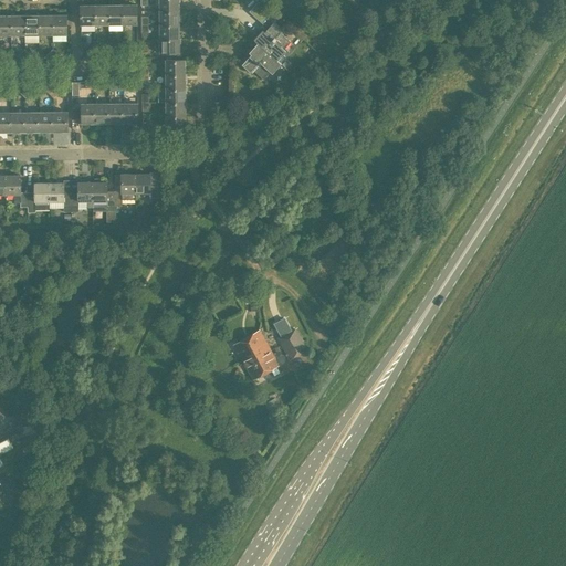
[(158,0),(159,12),(179,12),(178,0),(158,0)]
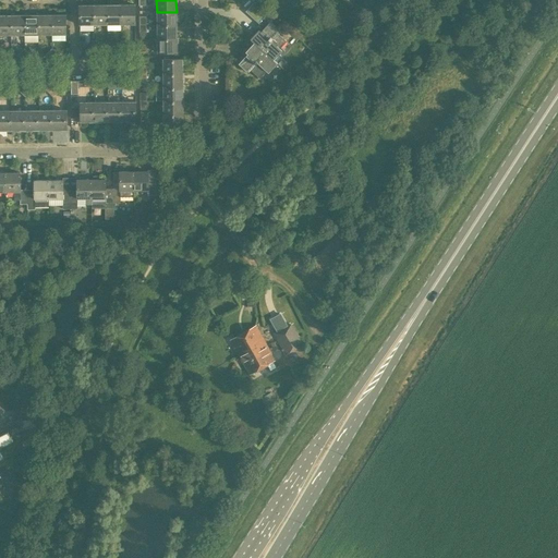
[(258,22),(266,12),(254,1),(245,11),(258,22)]
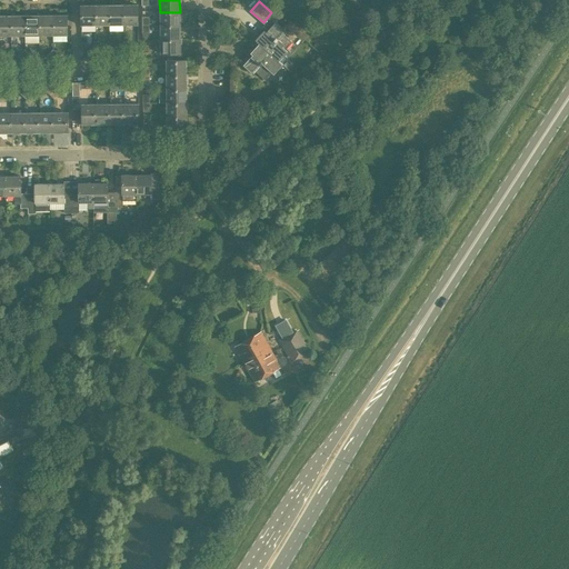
[(80,25),(96,23),(96,3),(80,3),(80,25)]
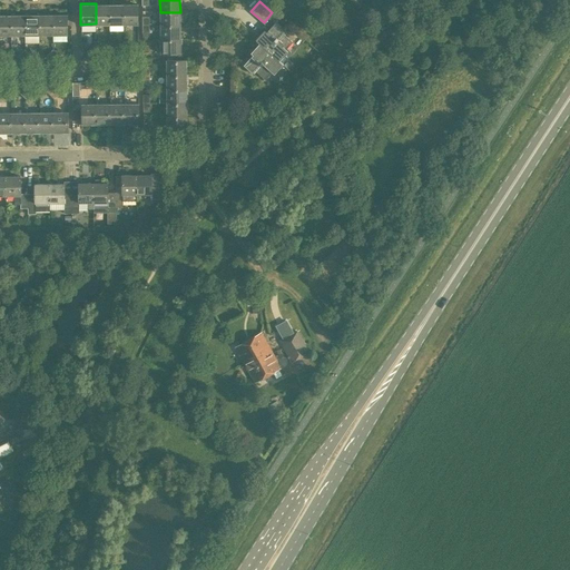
[(110,23),(110,3),(96,3),(96,23),(110,23)]
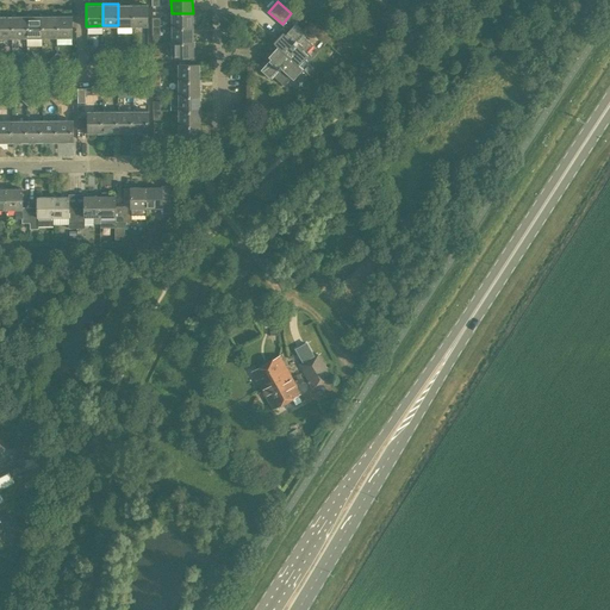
[(132,25),(132,4),(118,4),(118,25),(132,25)]
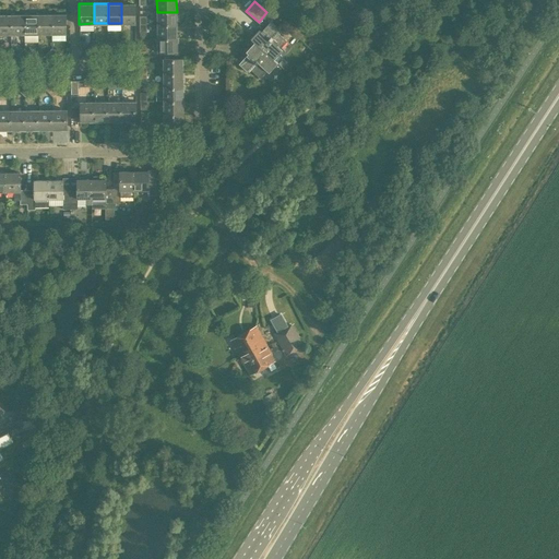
[(134,3),(121,3),(121,23),(134,23),(134,3)]
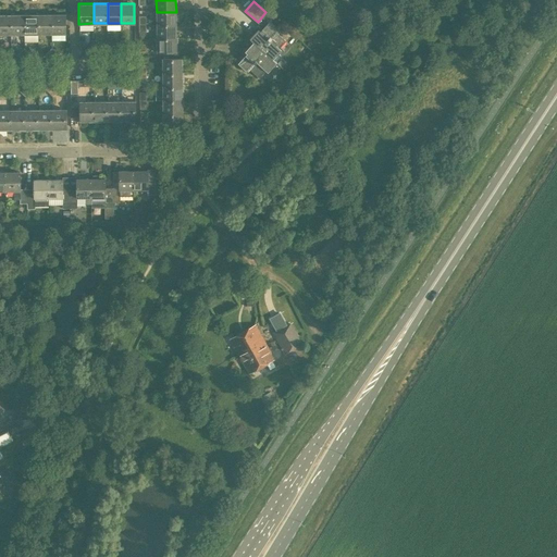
[(157,25),(176,25),(176,12),(157,12),(157,25)]
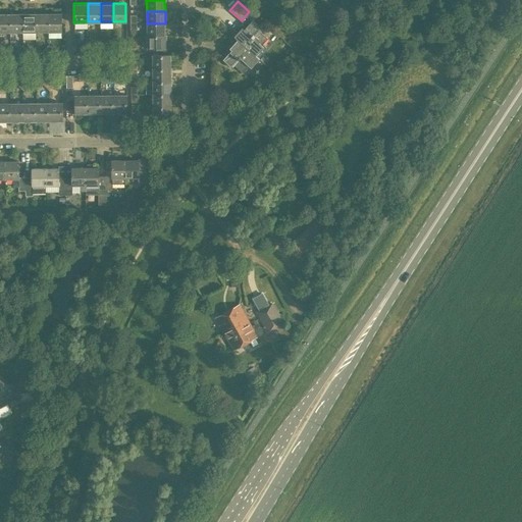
[(61,12),(48,13),(49,32),(61,32),(61,12)]
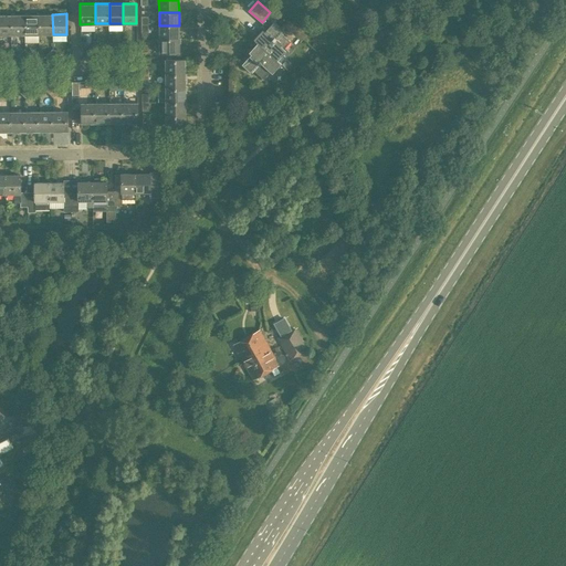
[(0,34),(11,34),(11,14),(0,14),(0,34)]
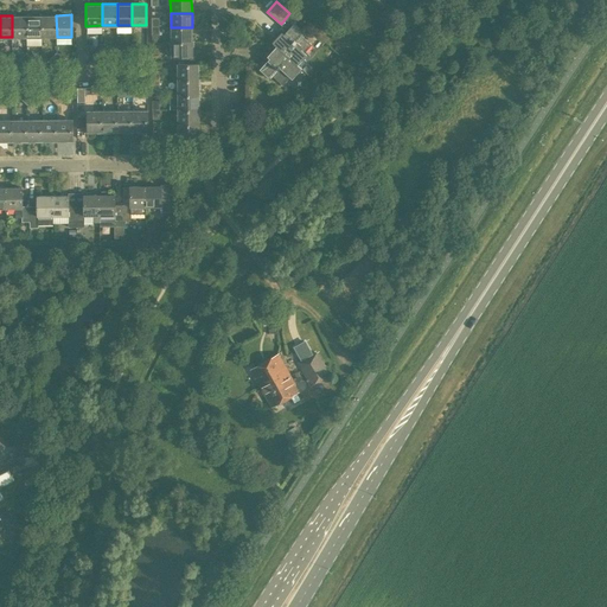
[(27,37),(26,16),(12,16),(12,37),(27,37)]
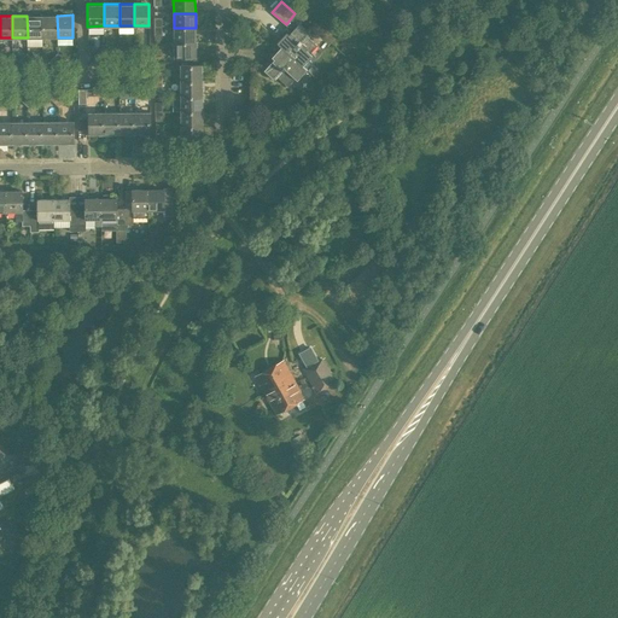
[(42,38),(42,16),(27,16),(28,38),(42,38)]
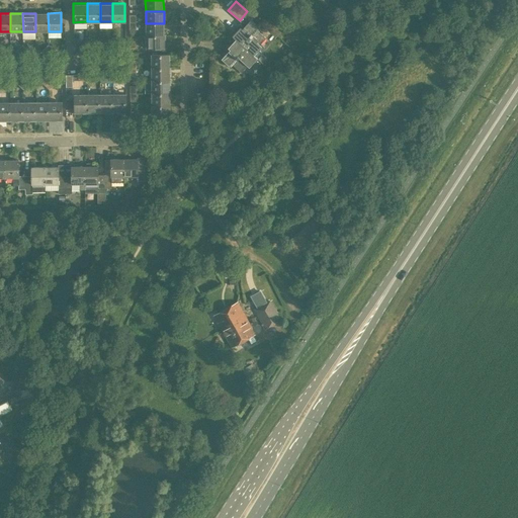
[(49,31),(48,13),(35,13),(35,31),(49,31)]
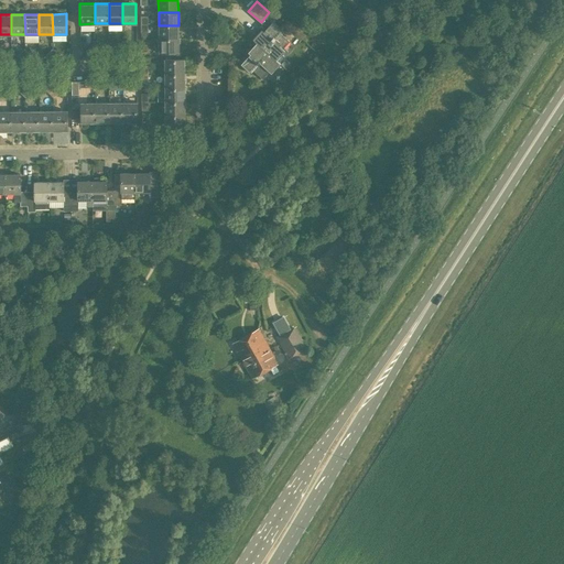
[(252,40),(256,43),(275,61),(282,53),(280,52),(289,42),(280,33),(282,31),(270,20),(252,40)]
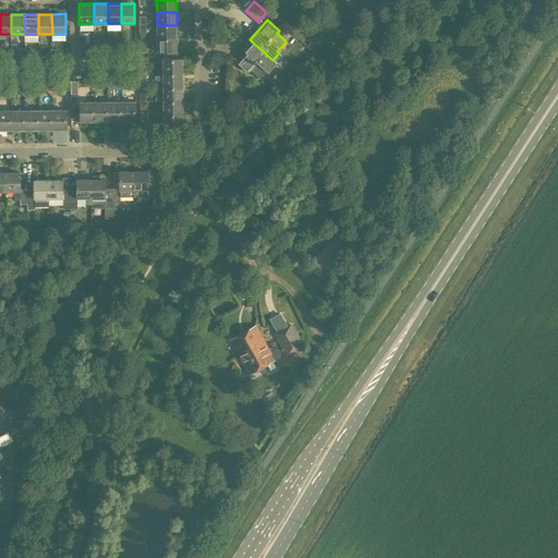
[(157,38),(177,38),(177,25),(157,25),(157,38)]
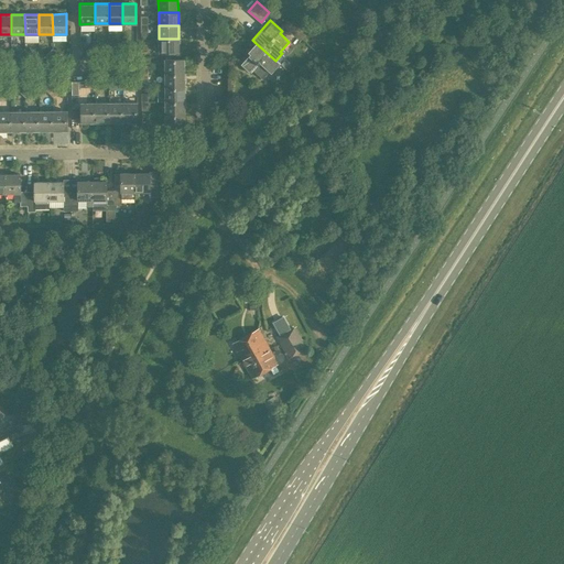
[(179,53),(179,39),(159,39),(159,53),(179,53)]
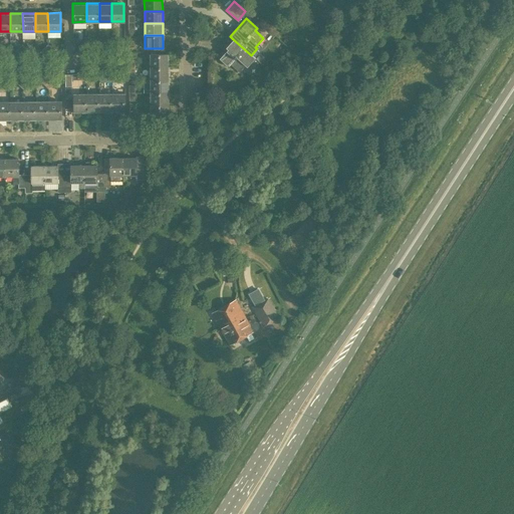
[(102,46),(107,50),(115,42),(111,37),(102,46)]
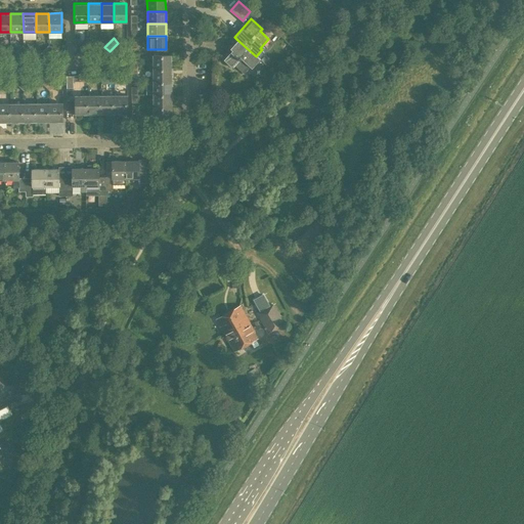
[(80,47),(84,51),(92,43),(88,39),(80,47)]
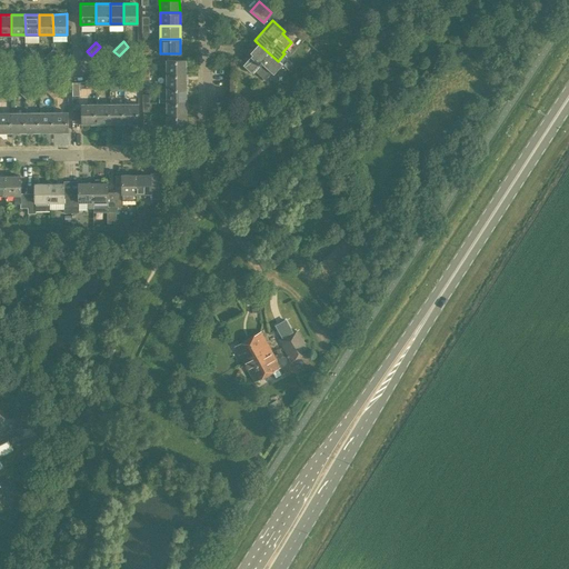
[(282,65),(278,61),(258,43),(240,63),(251,75),(255,71),(263,80),(272,71),(275,73),(282,65)]
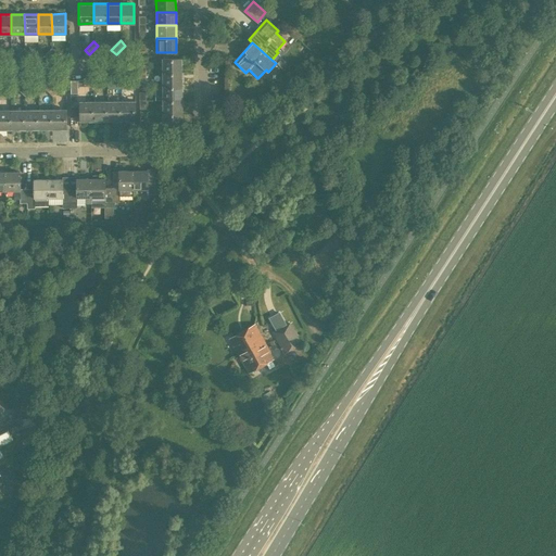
[(102,50),(98,46),(89,54),(93,59),(102,50)]
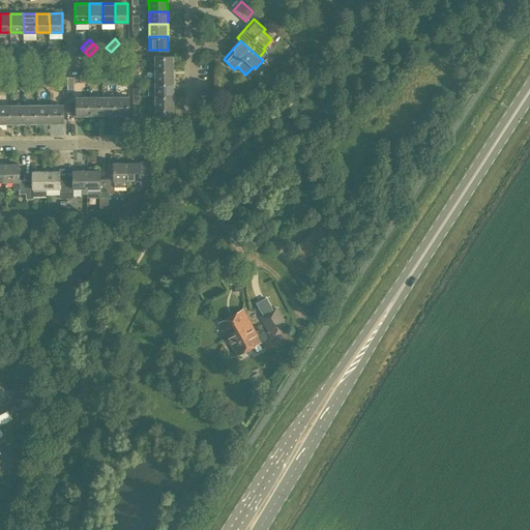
[(123,48),(119,43),(111,52),(115,56),(123,48)]
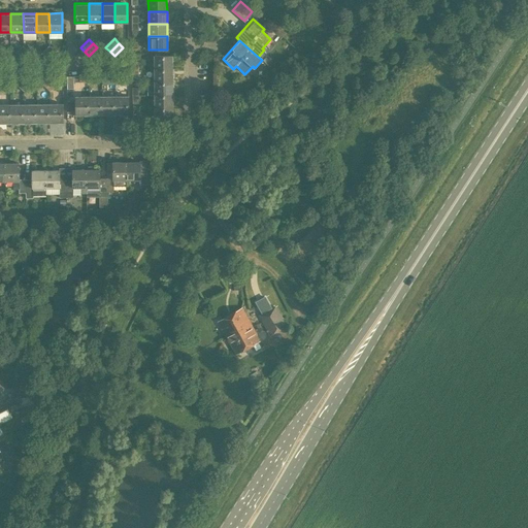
[(15,55),(20,59),(29,50),(24,45),(15,55)]
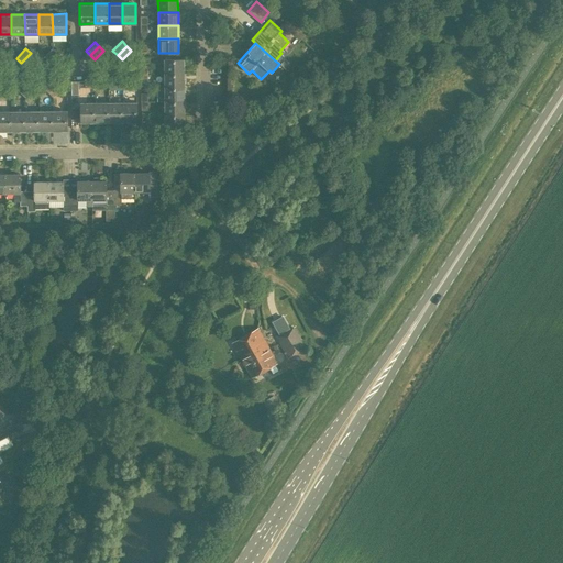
[(44,57),(48,62),(57,53),(53,48),(44,57)]
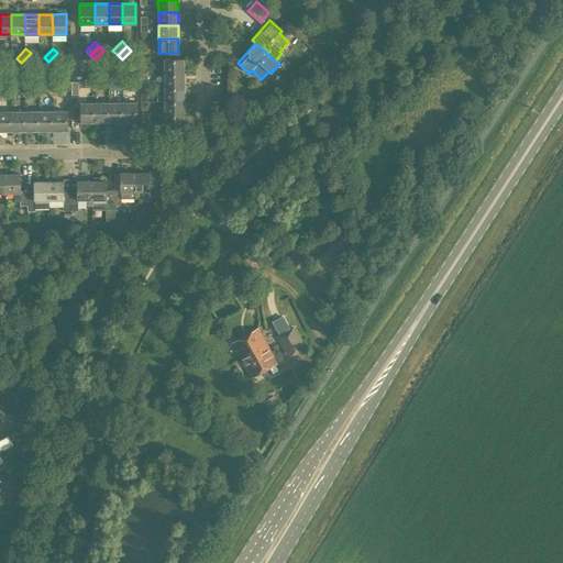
[(35,57),(31,53),(21,63),(25,67),(35,57)]
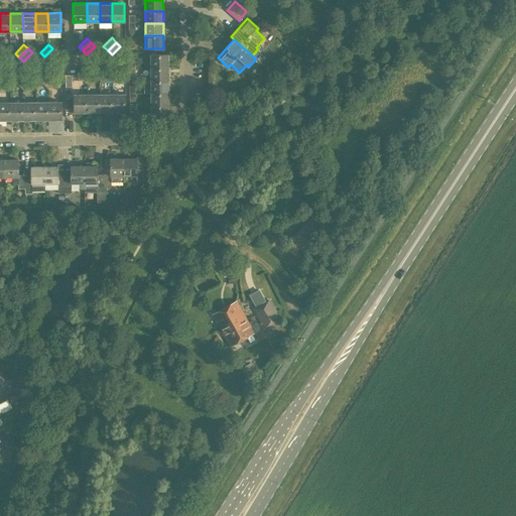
[(56,52),(52,48),(44,56),(48,60),(56,52)]
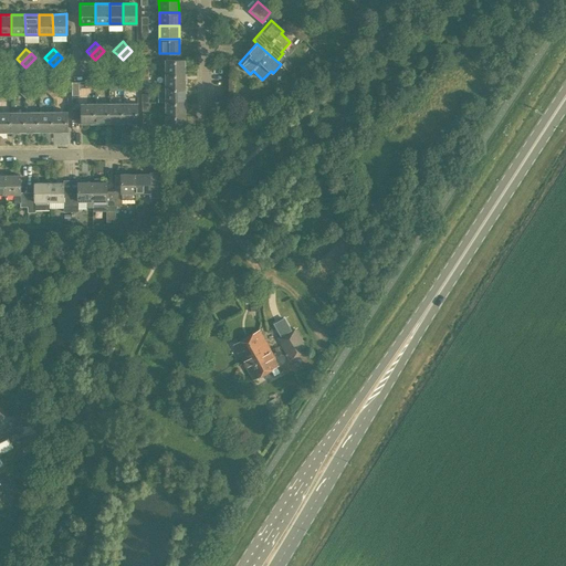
[(165,60),(165,74),(185,74),(185,60),(165,60)]
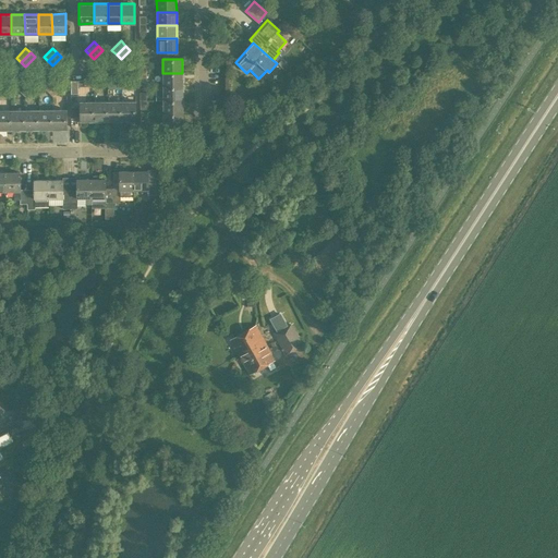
[(94,70),(89,75),(98,84),(102,80),(94,70)]
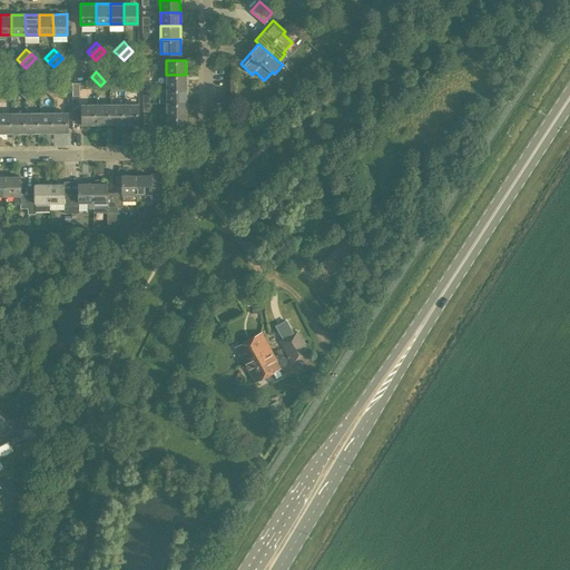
[(124,71),(119,77),(128,86),(133,80),(124,71)]
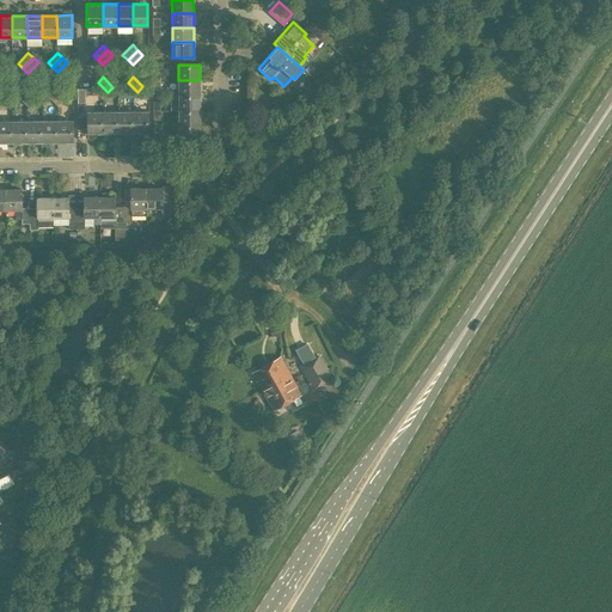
[(178,96),(200,96),(200,80),(178,80),(178,96)]
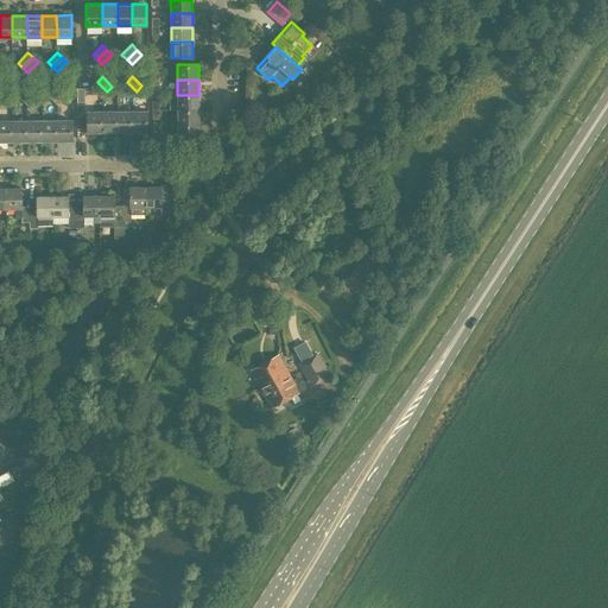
[(102,96),(107,92),(97,82),(93,87),(101,95),(102,96)]
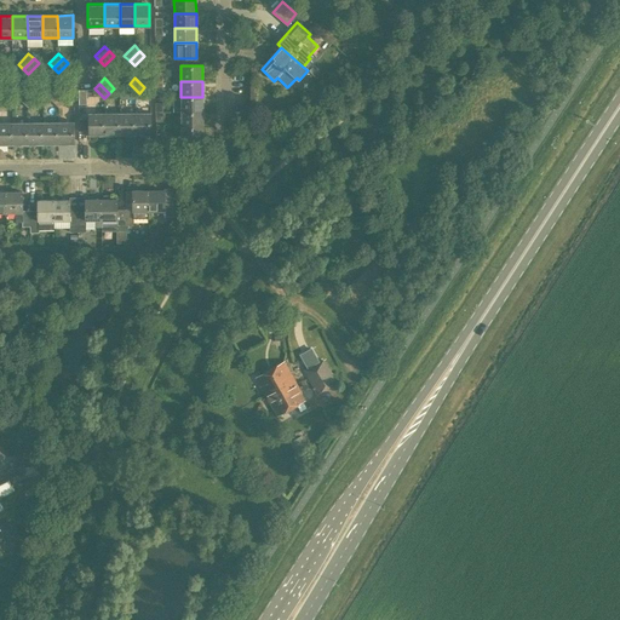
[(135,98),(139,93),(130,84),(125,87),(135,98)]
